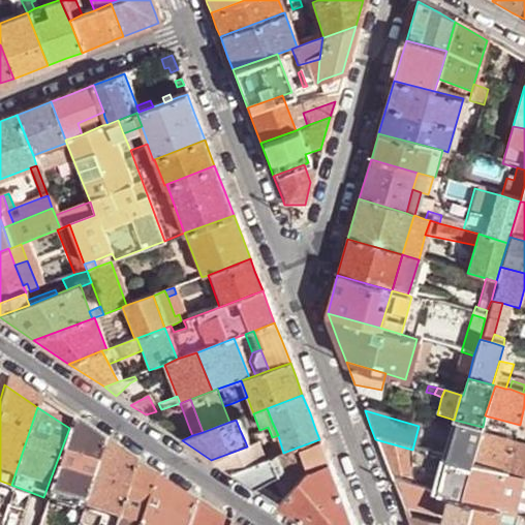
[(483,427),(454,420),(443,458),(448,459),(471,465),(480,435),(483,427)]
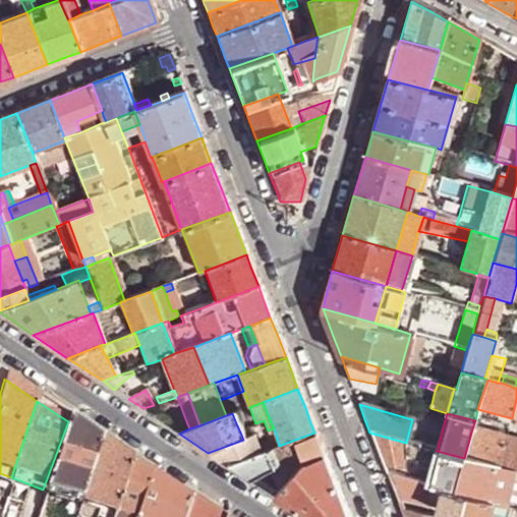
[(264,420),(255,423),(259,431),(267,427),(264,420)]
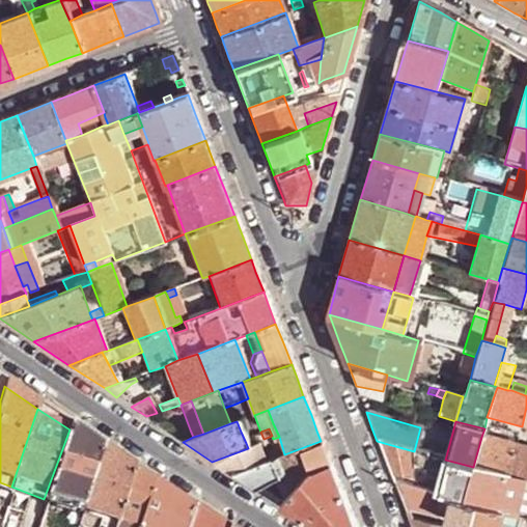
[(100,449),(70,430),(44,499),(66,508),(78,512),(100,449)]
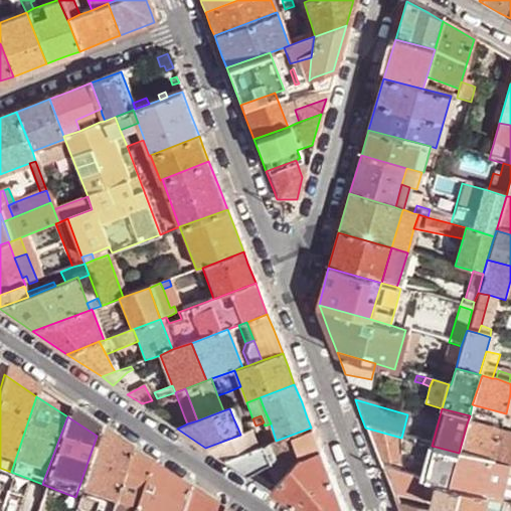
[(184,416),(169,422),(177,429),(187,423),(184,416)]
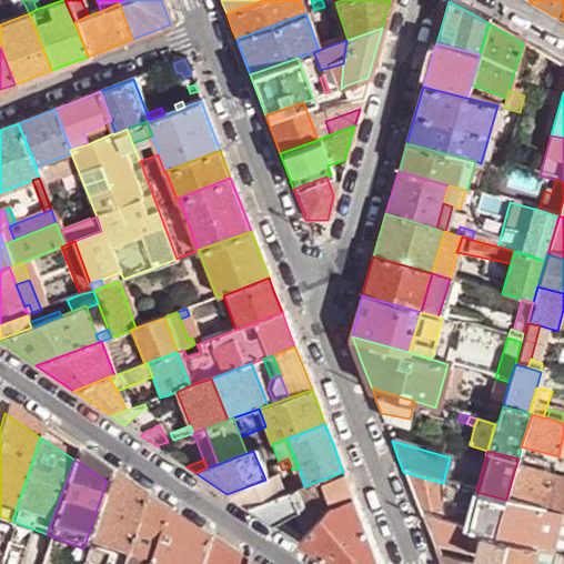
[(304,486),(299,467),(292,470),(273,477),(281,495),(289,493),(294,491),(304,486)]
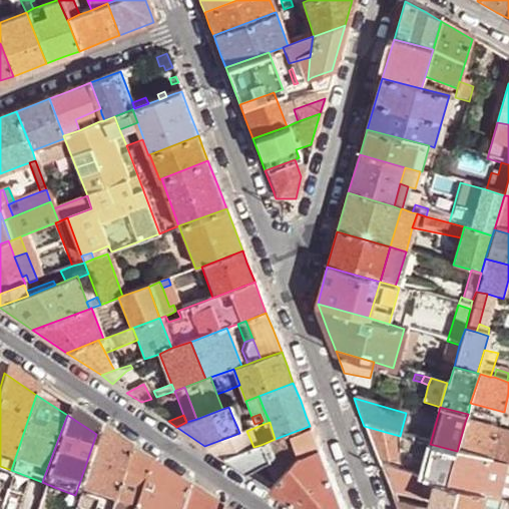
[(497,432),(465,422),(457,451),(490,460),(497,432)]
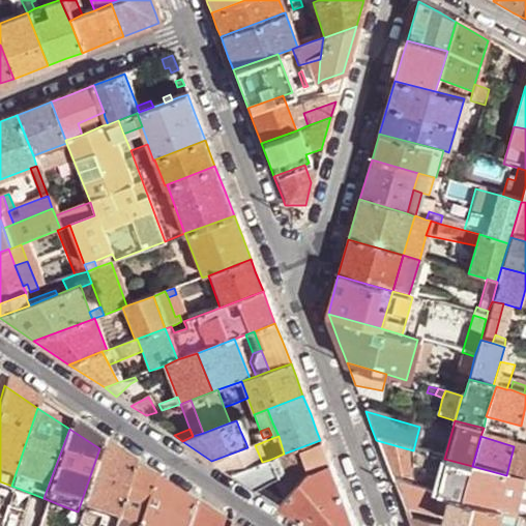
[(324,450),(320,440),(300,447),(310,472),(329,465),(324,450)]
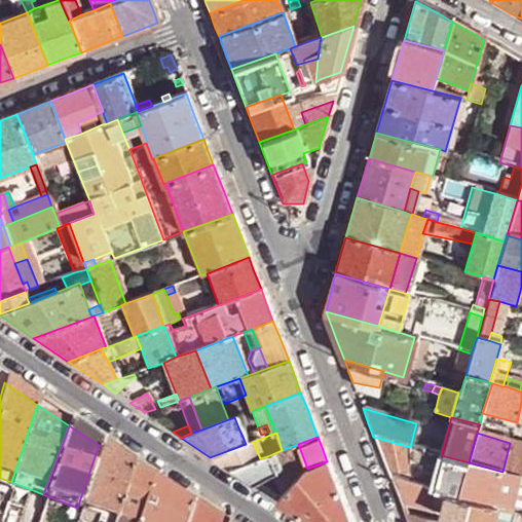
[(423,472),(427,452),(421,450),(415,448),(410,447),(373,437),(382,459),(387,473),(407,476),(408,473),(411,474),(412,469),(423,472)]
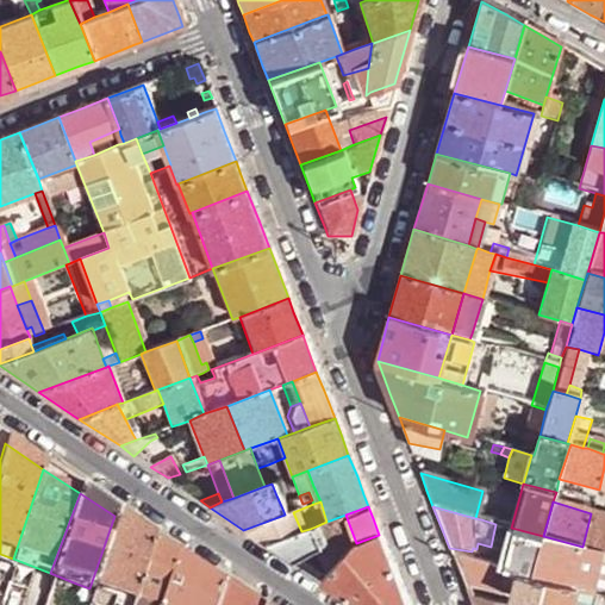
[(243,530),(266,546),(301,531),(293,512),(289,512),(285,515),(243,530)]
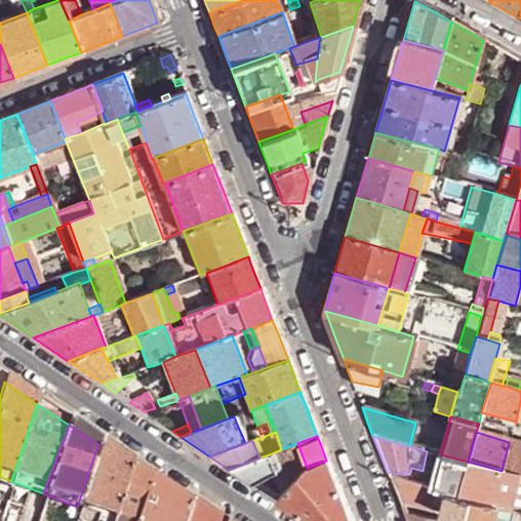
[(520,445),(509,442),(502,471),(504,471),(520,476),(520,445)]
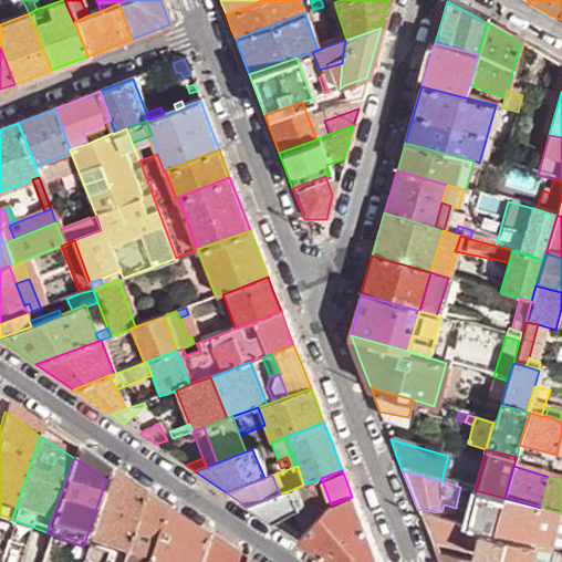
[(302,507),(312,524),(329,506),(331,505),(321,478),(303,485),(293,489),(302,507)]
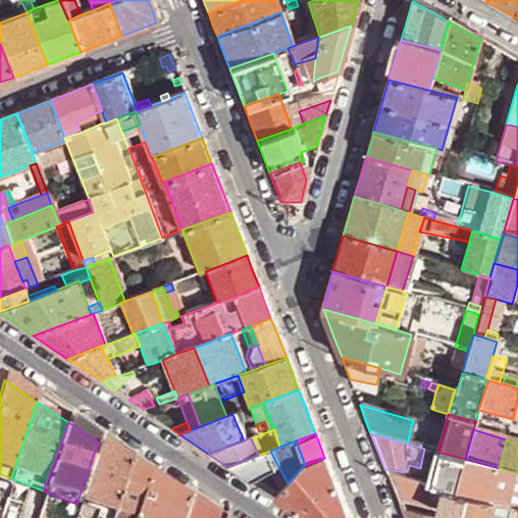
[(130,463),(98,442),(76,504),(111,515),(130,463)]
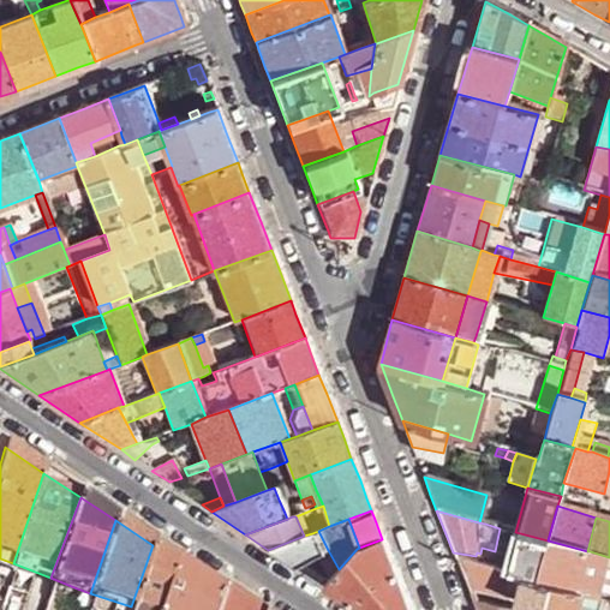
[(304,536),(268,550),(294,568),(295,568),(324,554),(323,552),(328,550),(318,531),(312,533),(304,536)]
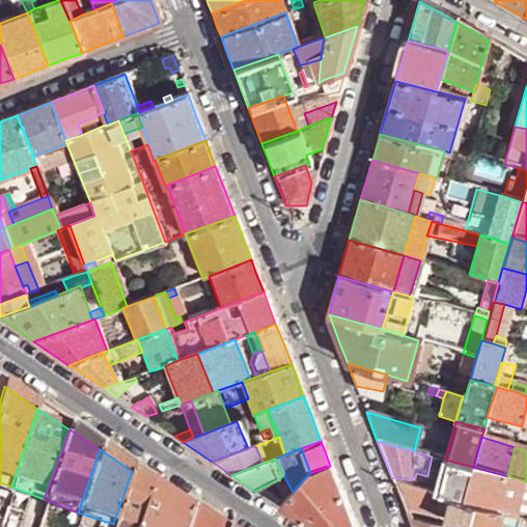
[(449,461),(445,460),(437,490),(441,491),(449,461)]
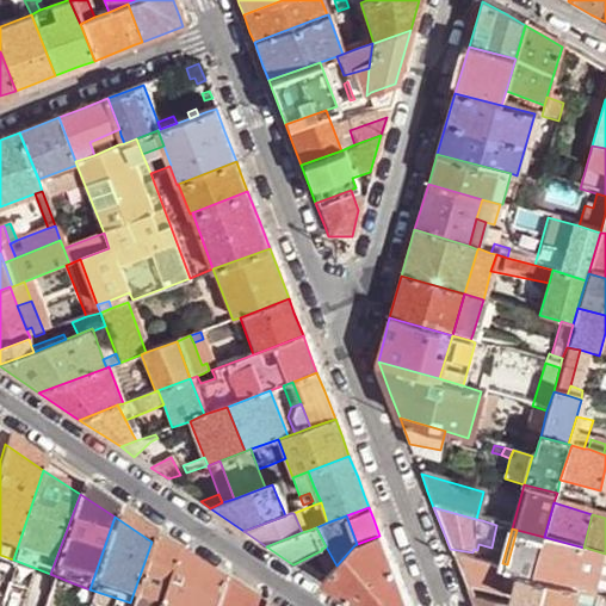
[(544,537),(517,530),(507,564),(506,572),(509,572),(518,574),(532,579),(544,537)]
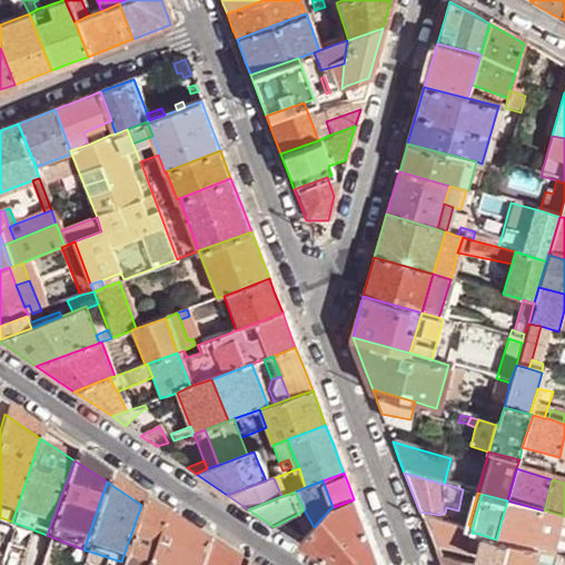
[(378,564),(367,533),(354,499),(333,507),(330,508),(313,528),(310,531),(309,533),(300,543),(334,564),(378,564)]
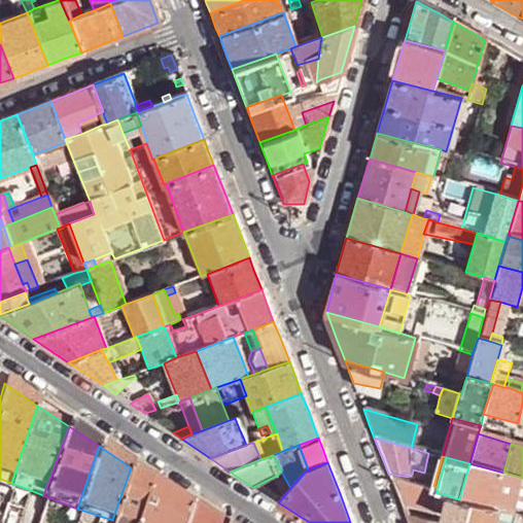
[(503,473),(469,463),(459,499),(495,509),(503,481),(506,473),(503,473)]
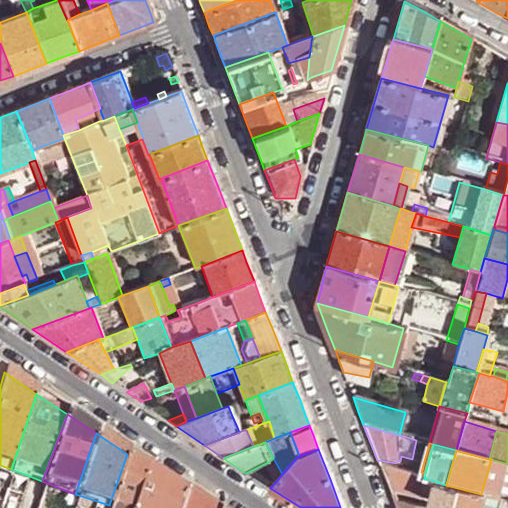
[(131,507),(144,466),(127,454),(109,505),(108,507),(131,507)]
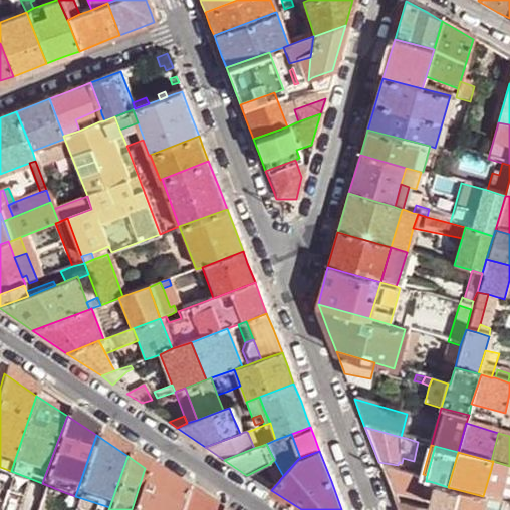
[(509,474),(509,466),(493,461),(491,469),(507,473),(509,474)]
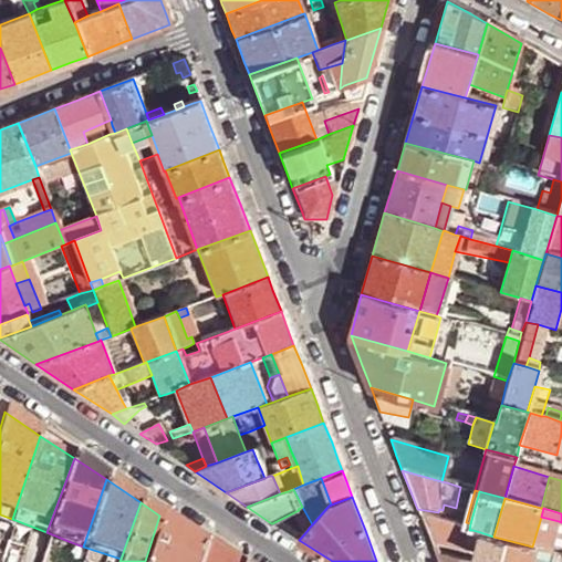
[(12,519),(0,514),(0,529),(7,531),(8,531),(10,529),(12,519)]
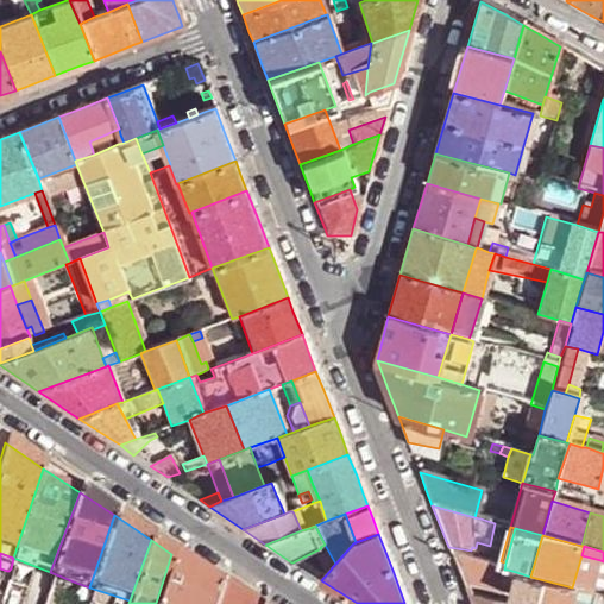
[(213,603),(219,586),(171,554),(156,603),(213,603)]
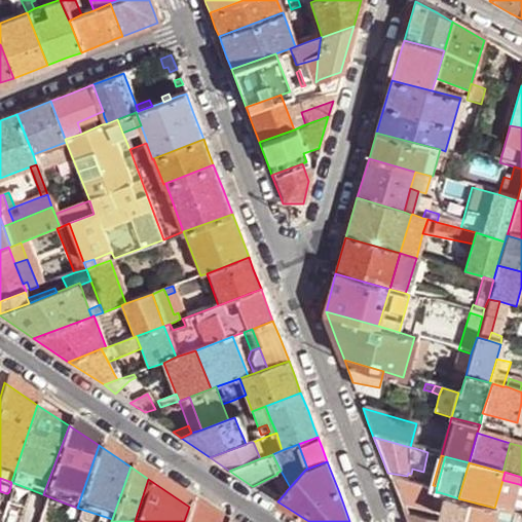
[(390,480),(399,504),(401,508),(401,509),(408,510),(409,506),(433,513),(436,505),(439,492),(436,492),(431,490),(430,490),(422,488),(390,480)]
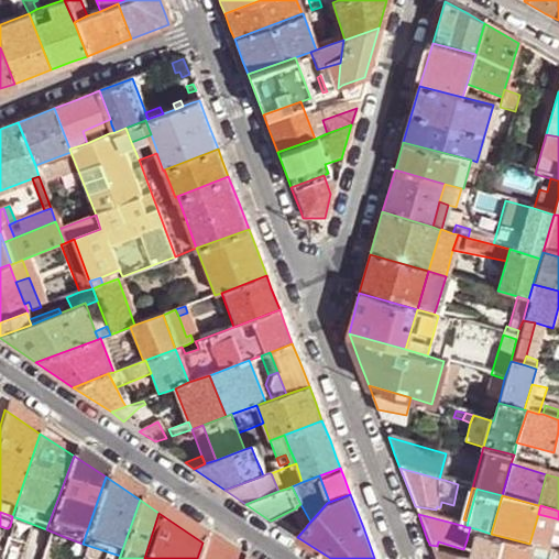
[(547,548),(556,518),(538,514),(529,544),(530,545),(547,548)]
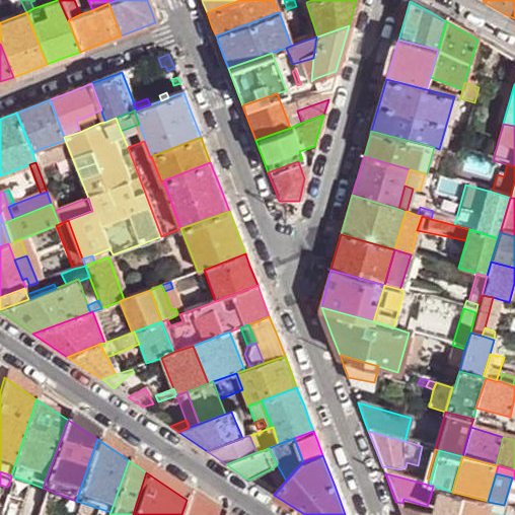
[(43,488),(11,475),(9,485),(41,496),(43,488)]
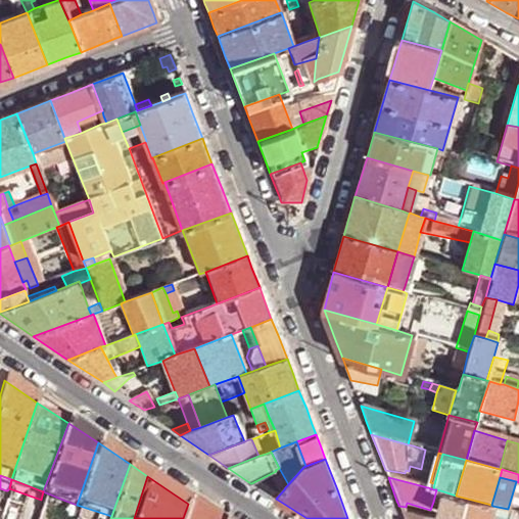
[(443,491),(436,489),(433,502),(437,503),(440,504),(443,491)]
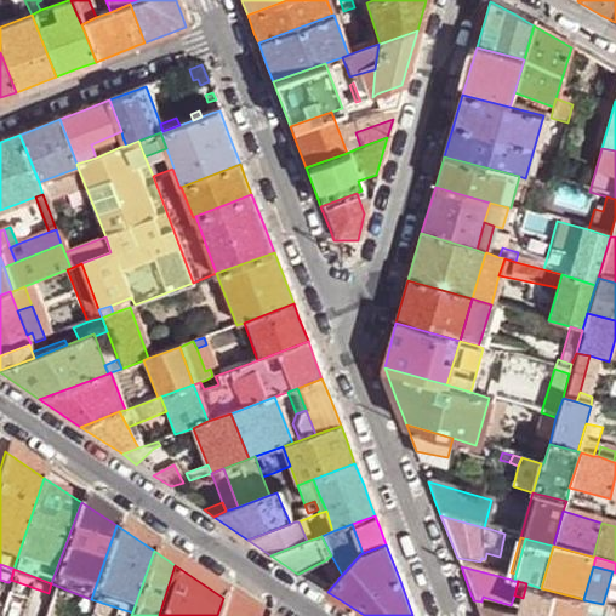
[(541,588),(526,583),(523,598),(519,610),(539,615),(579,615),(585,600),(583,599),(541,588)]
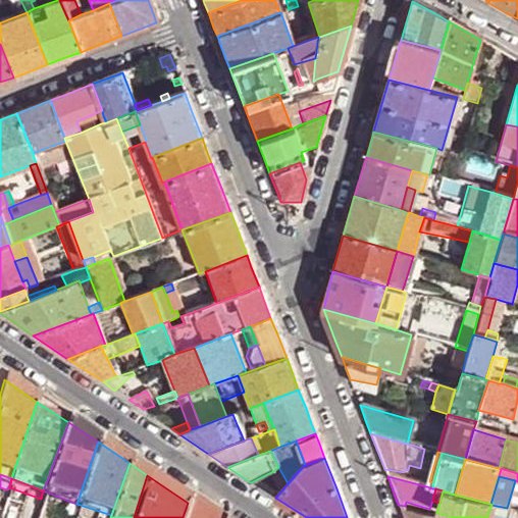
[(76,504),(65,500),(61,513),(72,517),(76,504)]
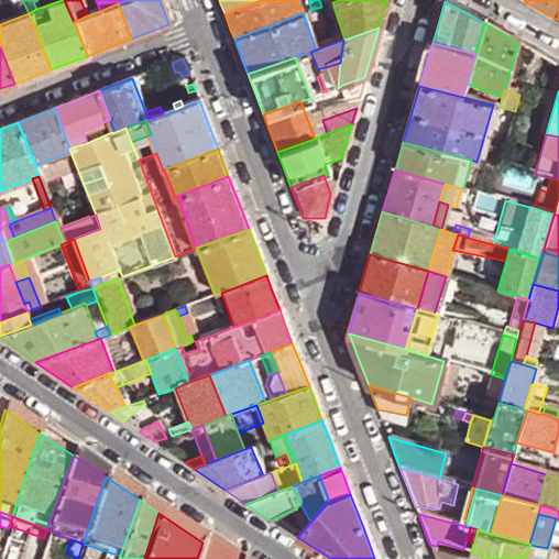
[(229,558),(203,543),(197,558),(229,558)]
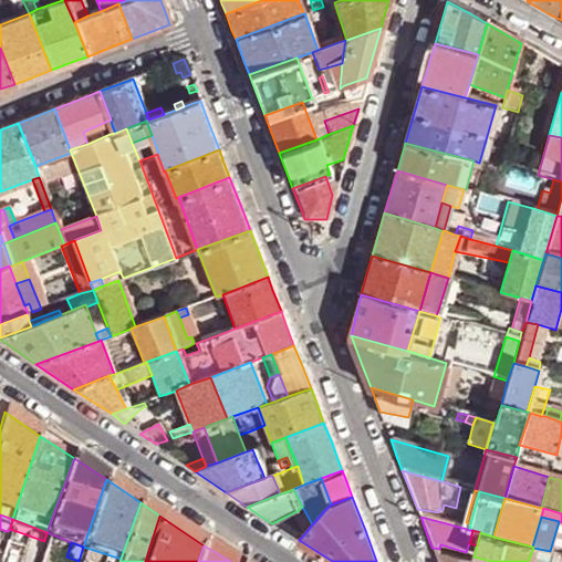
[(79,561),(120,561),(121,559),(83,547),(79,561)]
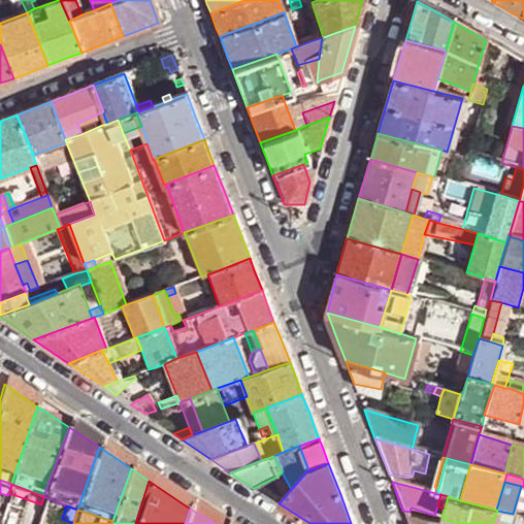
[(434,523),(404,515),(407,523),(434,523)]
